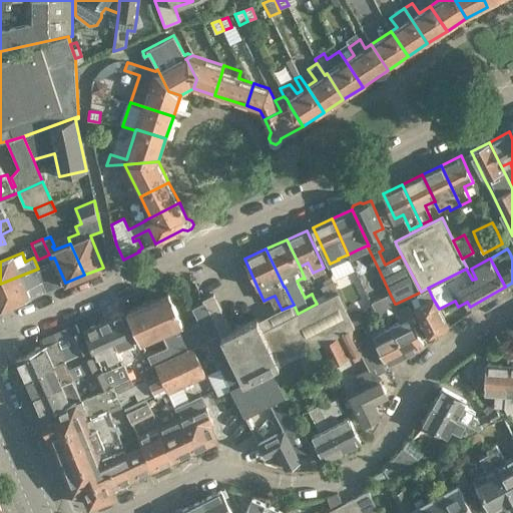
[(38,269),(0,284),(0,307),(30,295),(27,288),(42,282),(46,292),(62,285),(53,264),(38,270),(38,269)]
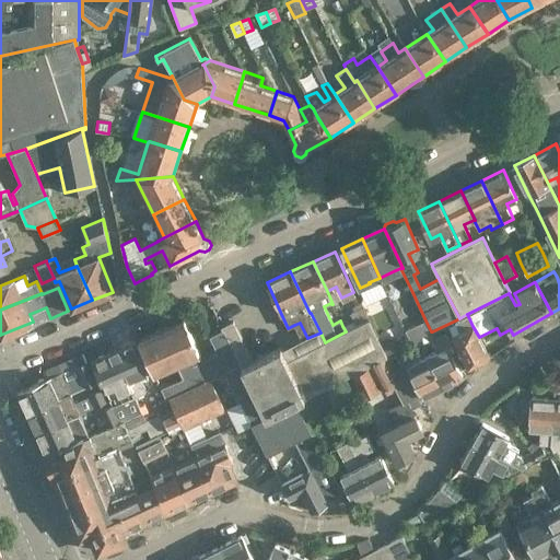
[(467,368),(482,360),(481,357),(487,354),(479,337),(473,326),(467,314),(459,318),(455,321),(461,333),(452,337),(467,368)]
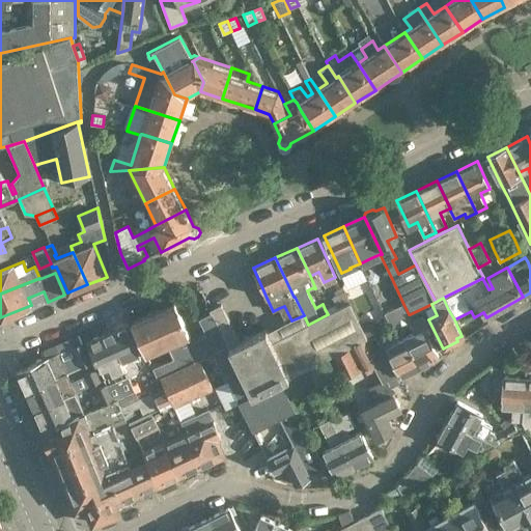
[(168,344),(173,356),(174,358),(152,367),(158,379),(154,380),(155,381),(162,378),(179,369),(214,353),(227,381),(228,381),(239,401),(252,395),(213,313),(200,319),(207,335),(192,342),(190,335),(174,302),(133,322),(147,353),(159,348),(168,344)]
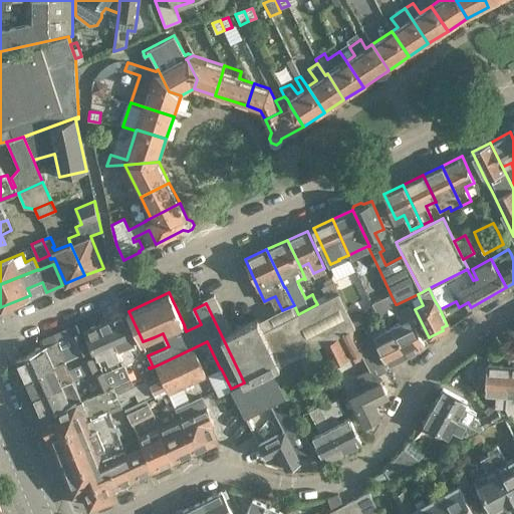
[(321,345),(339,335),(353,329),(356,327),(356,326),(350,314),(340,293),(317,304),(298,314),(294,305),(282,310),(275,296),(270,298),(276,311),(259,319),(259,318),(232,331),(214,294),(204,300),(206,303),(244,382),(273,368),(295,357),(309,350),(321,345)]
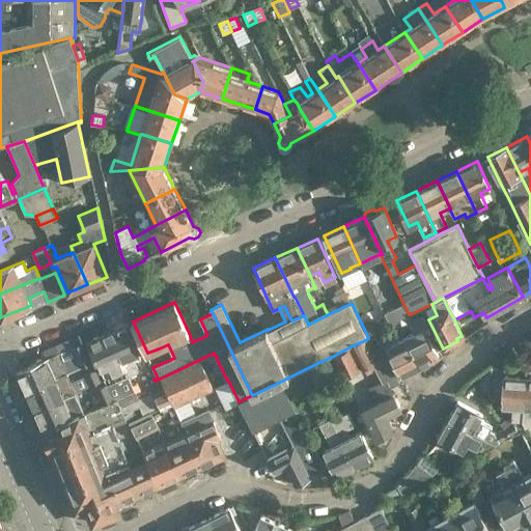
[(397,319),(409,314),(403,304),(384,313),(386,315),(390,326),(398,322),(397,319)]
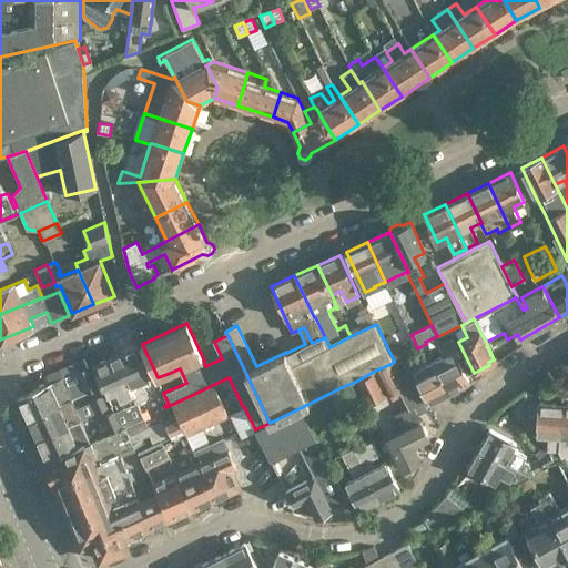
[(411,335),(387,347),(394,361),(417,348),(413,337),(412,338),(411,335)]
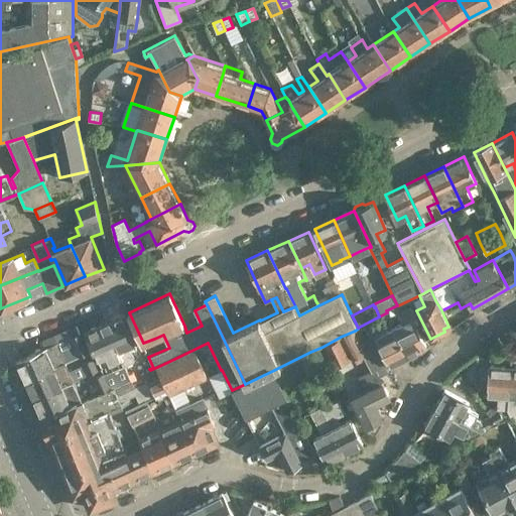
[(394,329),(408,356),(426,347),(414,324),(417,321),(410,306),(397,313),(402,325),(394,329)]
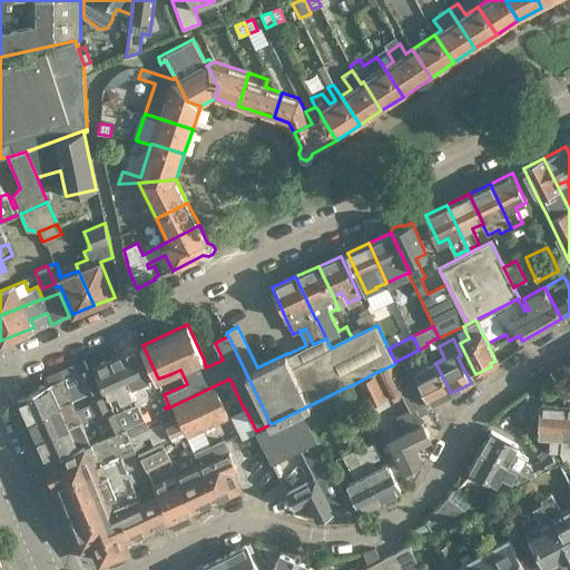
[(138,404),(149,399),(141,383),(153,379),(138,346),(116,356),(138,404)]
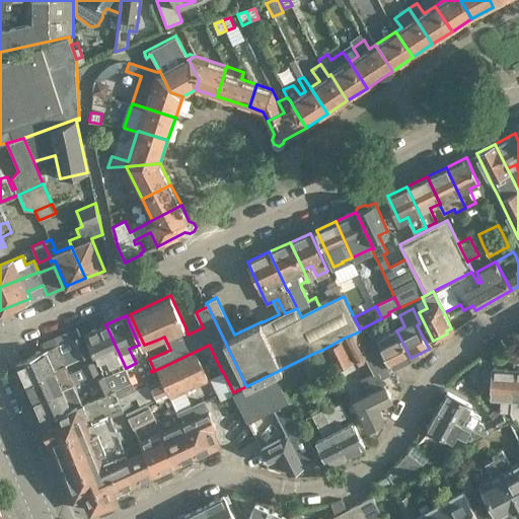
[(114,373),(126,368),(105,324),(86,334),(98,362),(107,358),(114,373)]
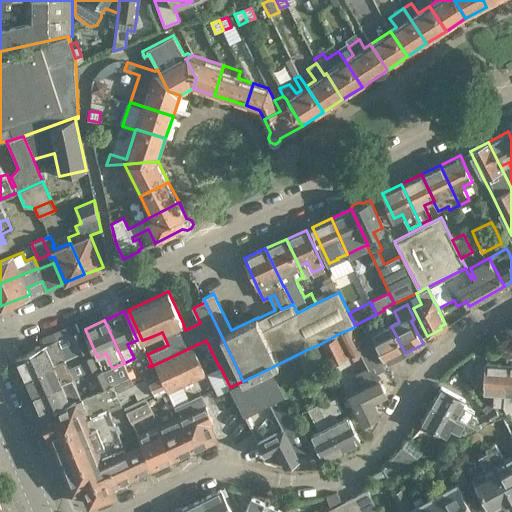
[(383,330),(378,321),(365,327),(370,335),(358,341),(361,347),(369,343),(384,364),(405,353),(391,326),(383,330)]
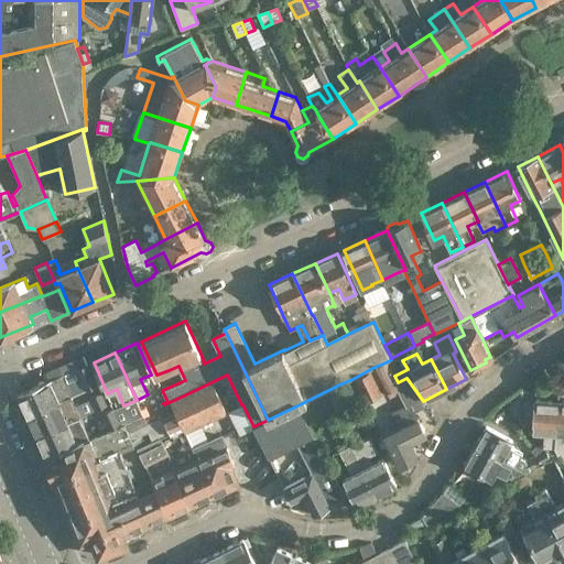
[(372,368),(384,392),(396,387),(400,384),(398,382),(394,376),(388,361),(372,368)]
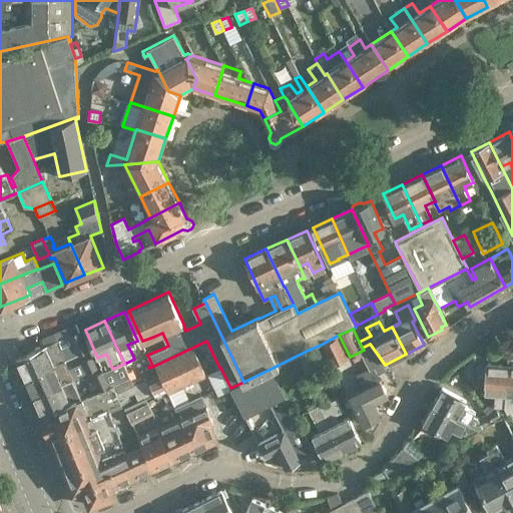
[(79,355),(89,351),(80,332),(71,336),(56,341),(45,346),(46,347),(17,359),(25,378),(65,361),(64,360),(78,353),(79,355)]
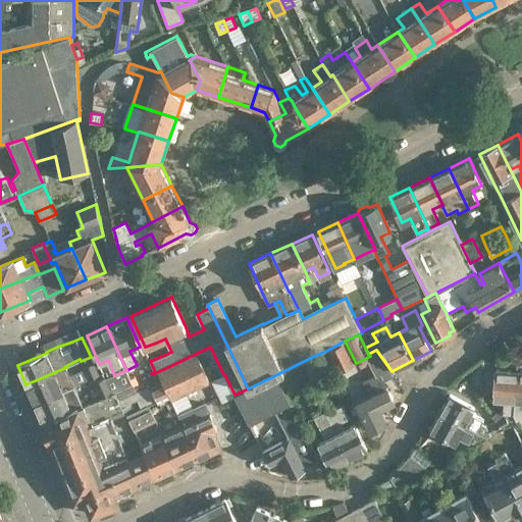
[(336,372),(356,363),(345,341),(326,351),(336,372)]
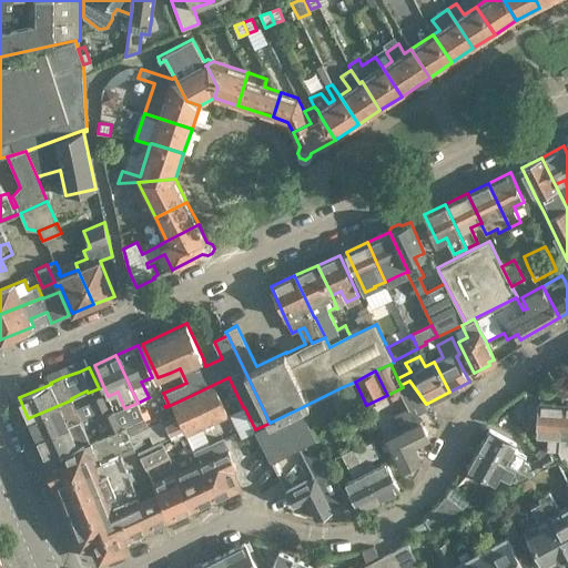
[(173,404),(178,414),(183,428),(186,435),(243,407),(229,377),(192,395),(173,404)]
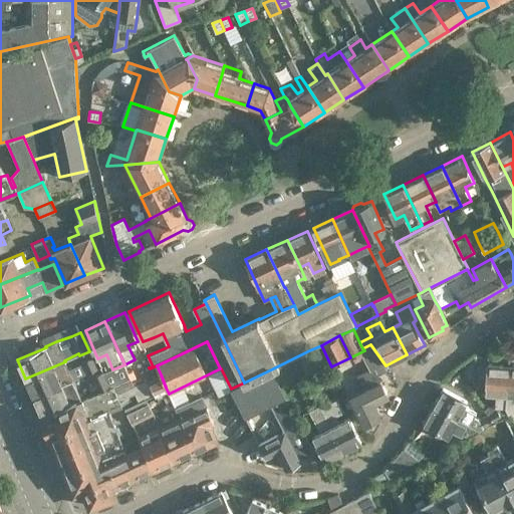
[(388,370),(386,365),(370,344),(362,348),(364,350),(360,352),(368,368),(356,374),(363,391),(352,397),(365,424),(379,417),(372,403),(388,396),(380,382),(377,375),(388,370)]
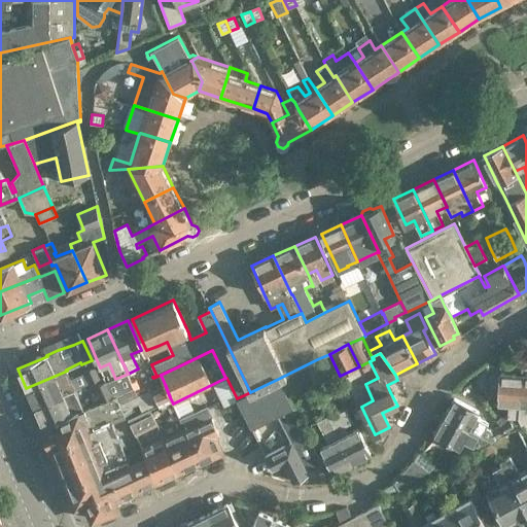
[(326,379),(317,359),(303,366),(312,383),(313,385),(326,379)]
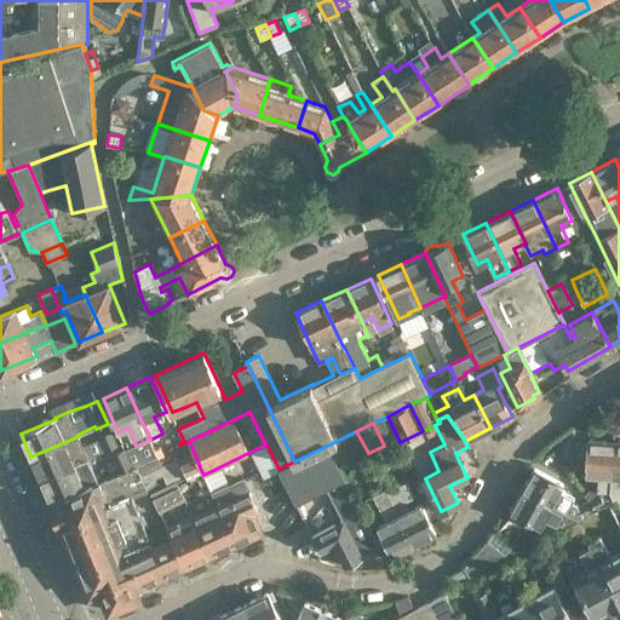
[(112,430),(99,435),(107,451),(119,445),(112,430)]
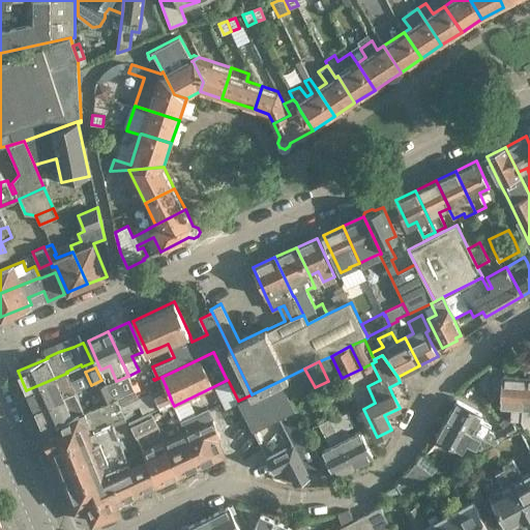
[(282,380),(290,398),(314,385),(304,369),(282,380)]
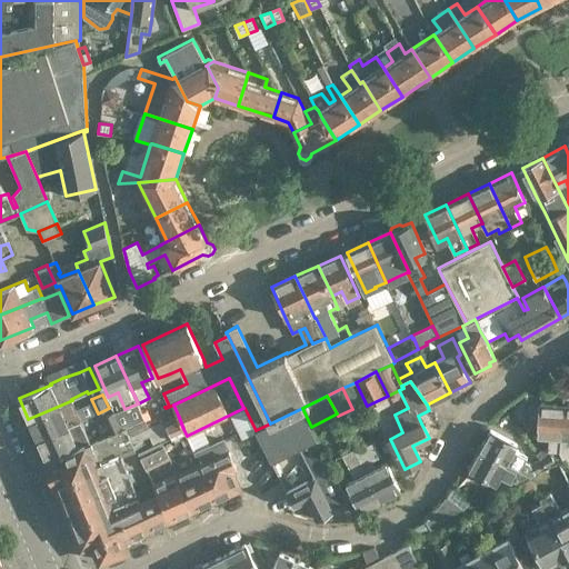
[(81,420),(72,400),(28,419),(37,440),(81,420)]
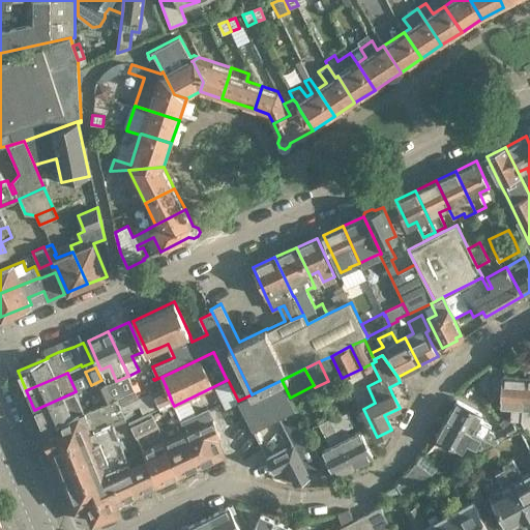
[(525,378),(503,376),(503,377),(497,376),(495,377),(492,379),(492,385),(494,388),(496,388),(502,389),(501,406),(511,407),(510,418),(503,418),(499,421),(502,427),(508,435),(508,436),(520,430),(522,430),(525,378)]
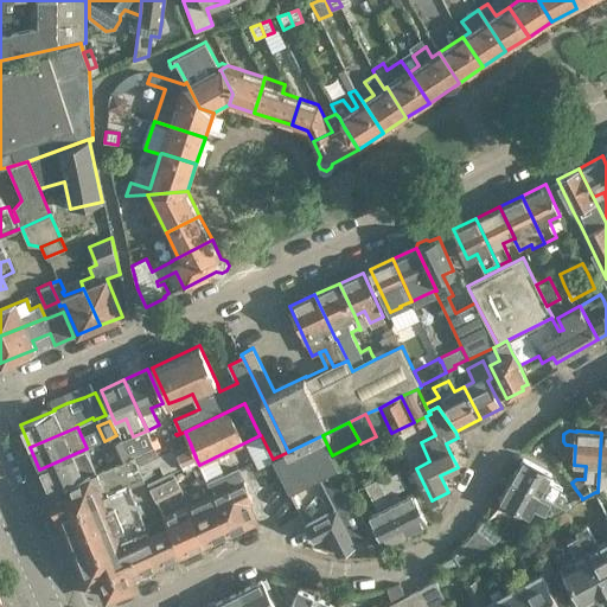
[(177,435),(176,434),(167,439),(170,445),(157,452),(158,457),(172,449),(173,449),(190,442),(185,432),(177,435)]
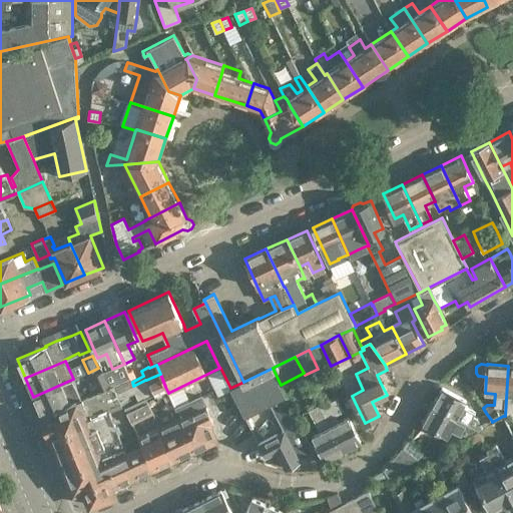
[(244,417),(270,405),(286,396),(280,386),(281,385),(273,368),(243,382),(230,388),(244,417)]
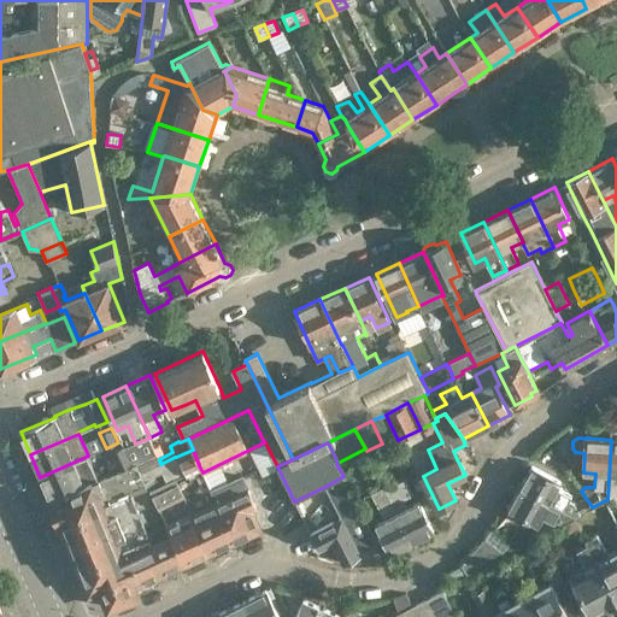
[(119,469),(131,464),(124,446),(112,451),(119,469)]
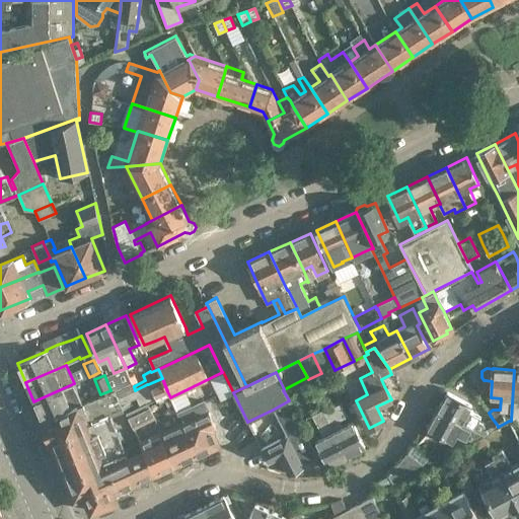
[(154,397),(167,391),(162,378),(148,384),(154,397)]
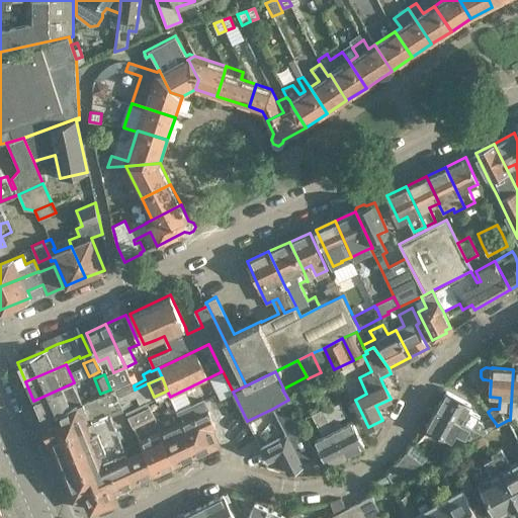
[(114,389),(114,390),(117,397),(135,390),(134,385),(131,380),(114,389)]
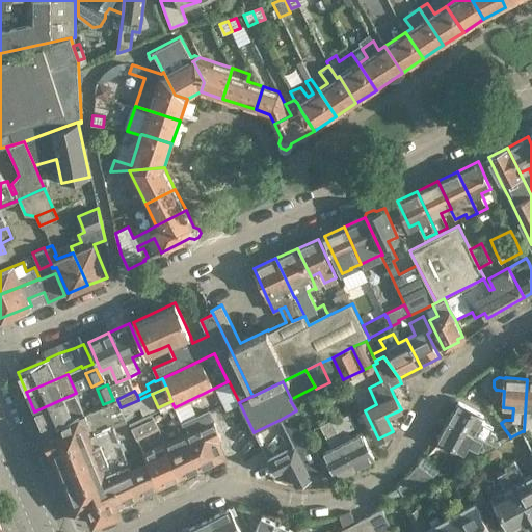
[(43,431),(84,413),(76,393),(34,411),(43,431)]
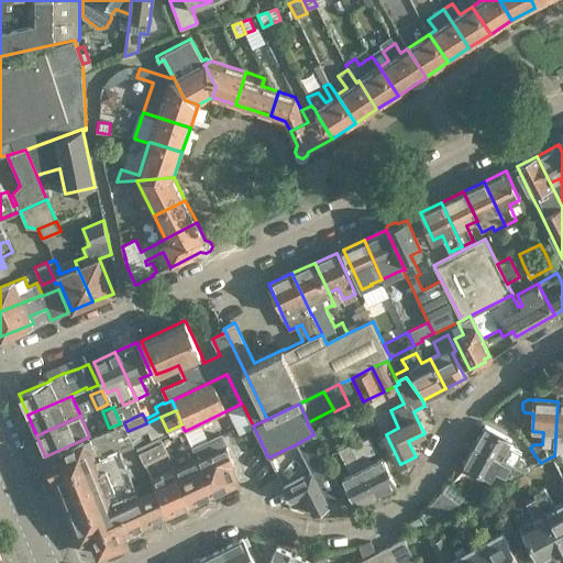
[(152,440),(161,437),(167,431),(161,417),(159,417),(146,423),(128,431),(124,423),(111,429),(111,428),(89,437),(45,456),(55,477),(55,476),(56,477),(95,462),(95,461),(120,451),(133,444),(131,439),(147,431),(152,440)]
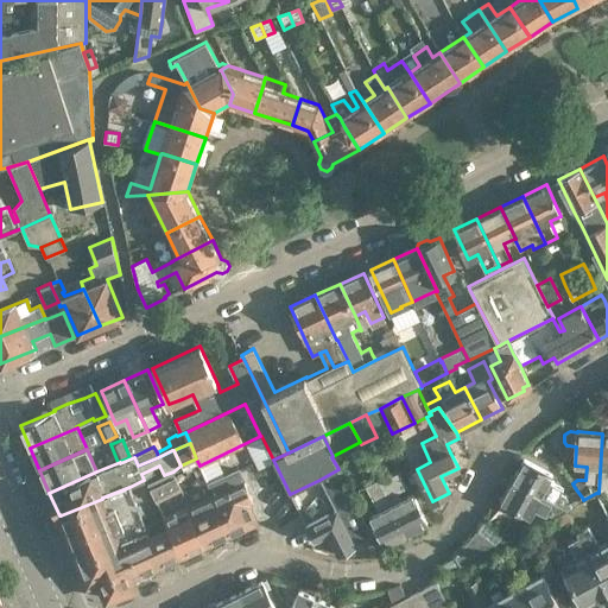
[(565,495),(564,494),(561,492),(563,488),(550,481),(553,475),(524,458),(512,480),(565,510),(570,506),(583,499),(576,489),(565,495)]
